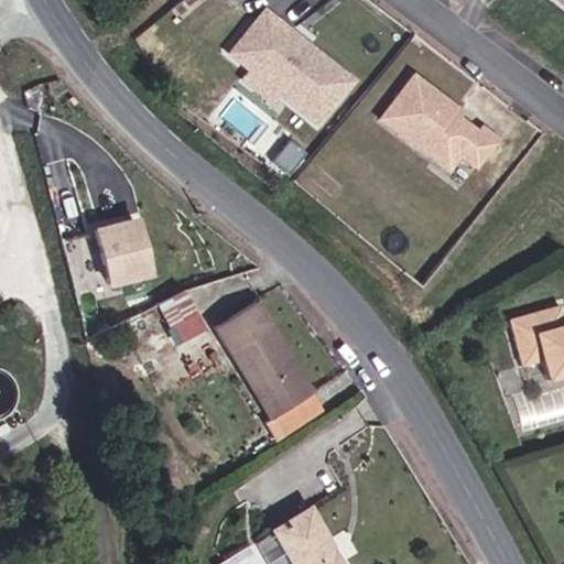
[(329,96),(267,47),(260,56),(234,36),(207,71),(227,85),(230,80),(263,105),(260,109),(297,138),(329,96)]
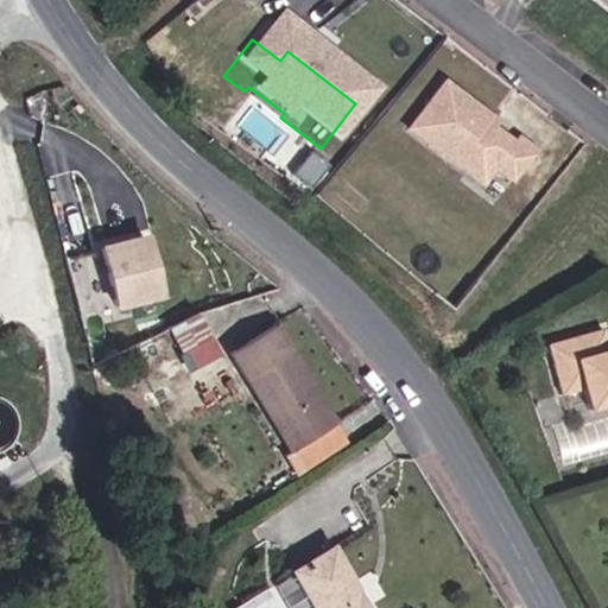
[(492,153),(462,133),(467,127),(420,94),(386,143),(445,185),(457,169),(492,192),(514,162),(496,149),(492,153)]
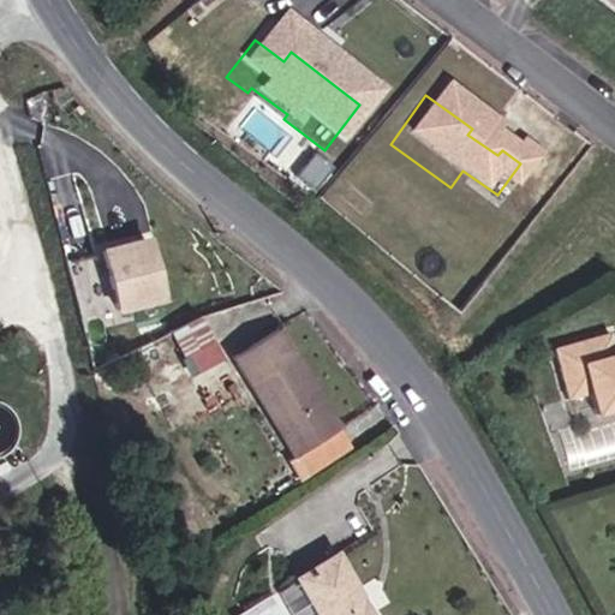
[(129,327),(114,269),(90,275),(105,333),(129,327)]
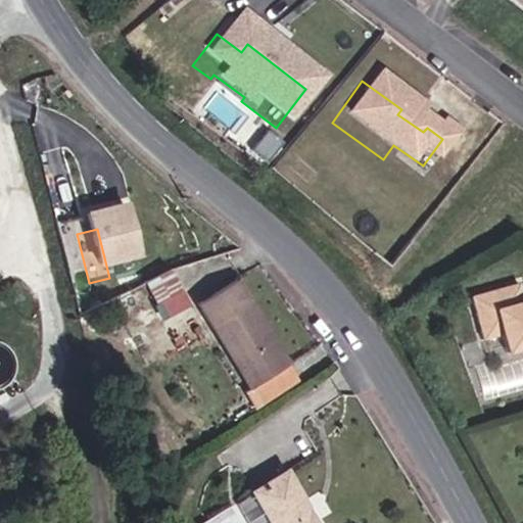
[(173,268),(145,281),(162,317),(190,303),(173,268)]
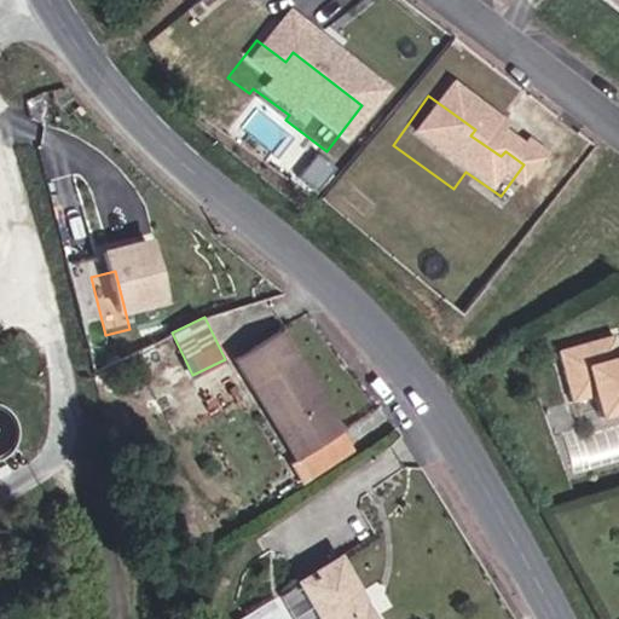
[(293,333),(241,362),(305,481),(362,447),(293,333)]
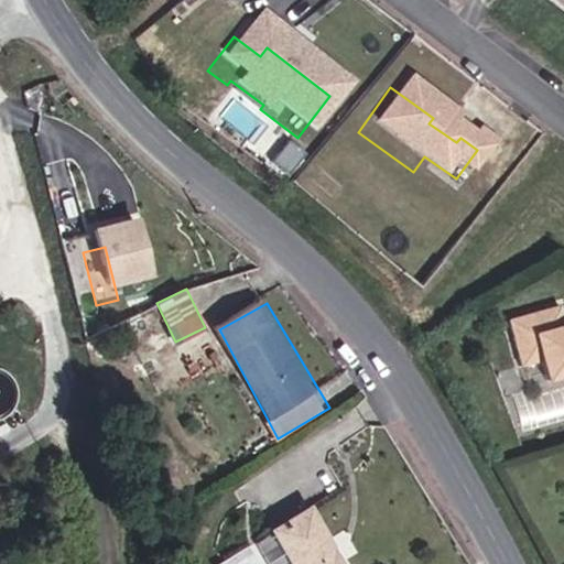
[(548,328),(559,325),(552,305),(541,308),(548,328)]
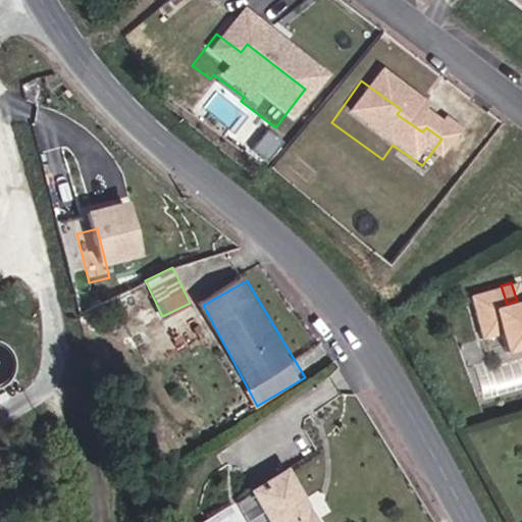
[(521,299),(517,301),(507,304),(501,285),(465,297),(480,341),(499,333),(505,353),(521,347),(521,299)]
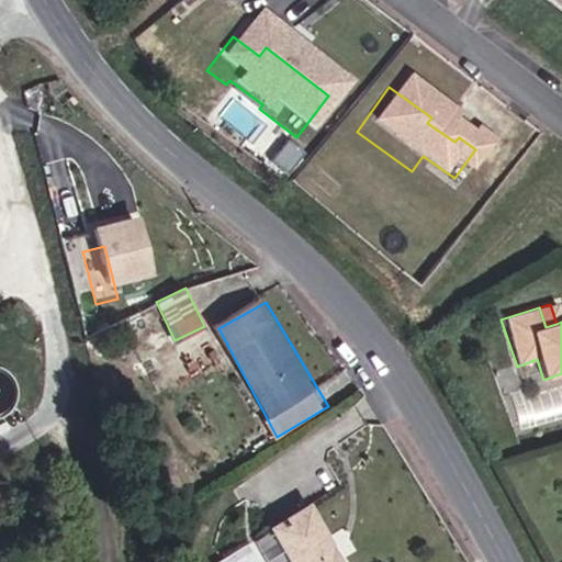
[(166,337),(153,315),(128,329),(141,351),(166,337)]
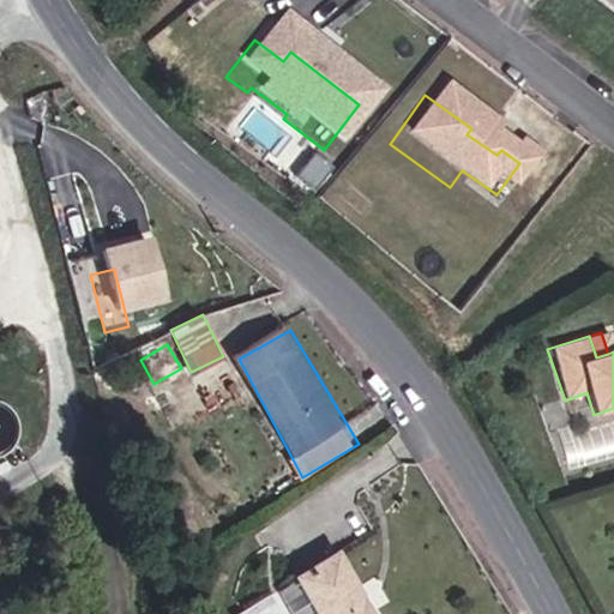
[(379,613),(342,549),(298,576),(320,613),(379,613)]
